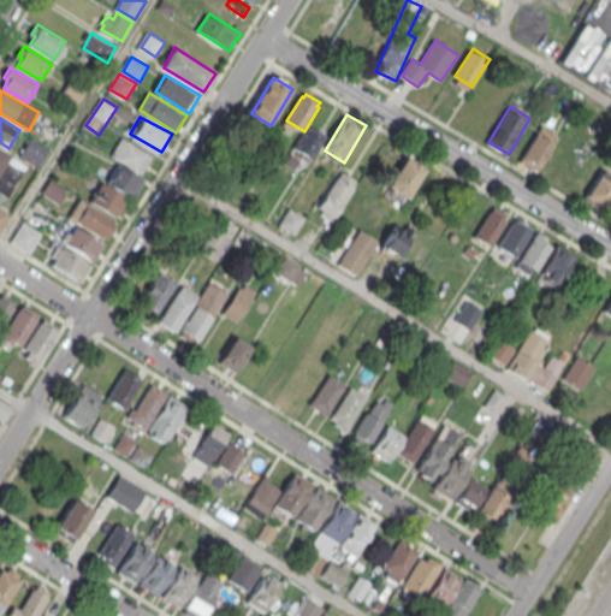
[(543,124),(562,136),(541,172),(521,160),(543,124)]
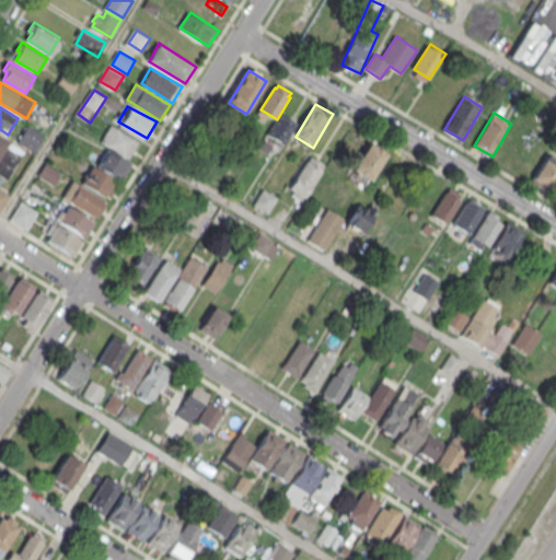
[(282,114),(299,124),(286,144),(269,135),(282,114)]
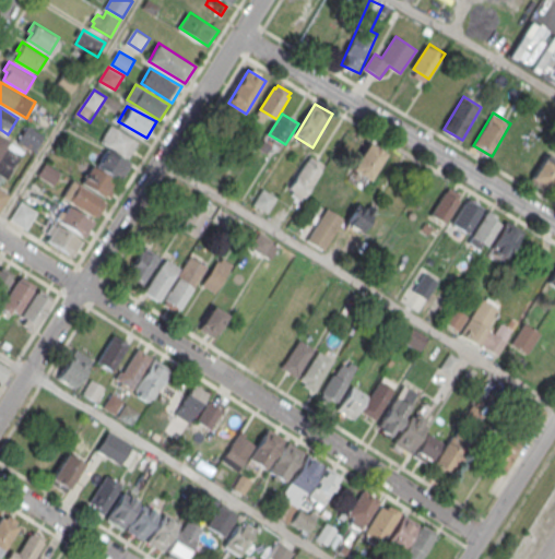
[(37,152),(47,135),(30,125),(20,142),(37,152)]
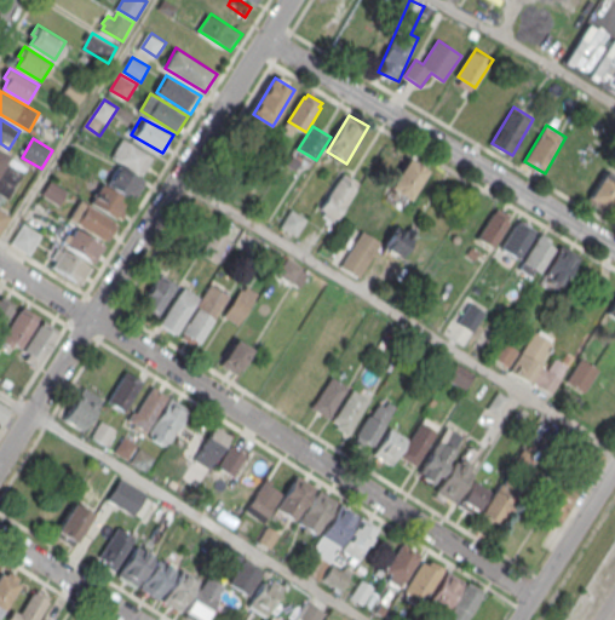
[(156,156),(126,138),(115,156),(145,174),(156,156)]
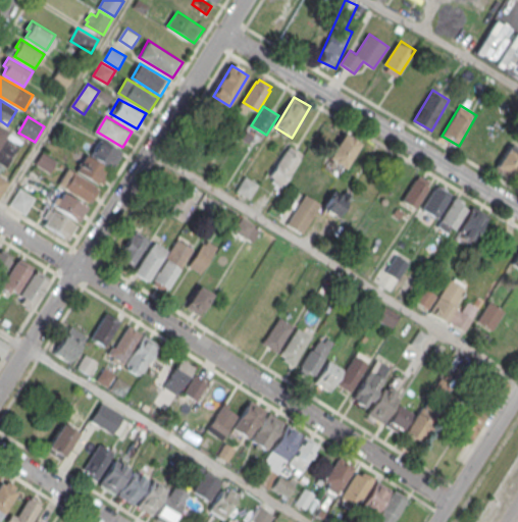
[(24,140),(0,124),(0,163),(7,168),(24,140)]
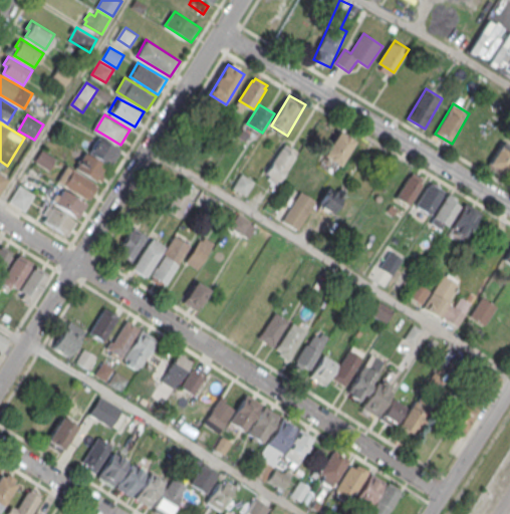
[(339,131),(355,142),(340,165),(324,155),(339,131)]
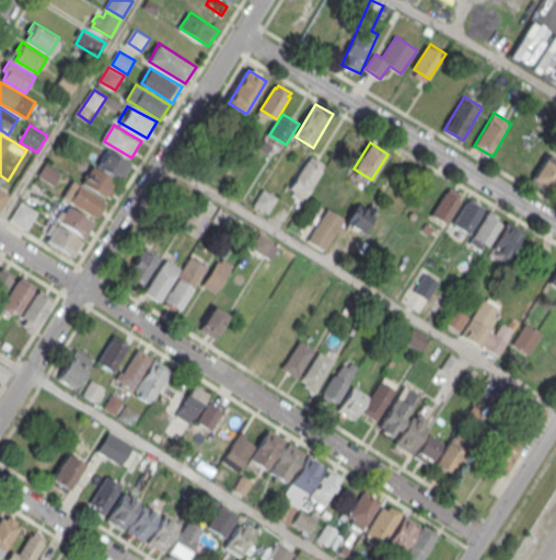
[(532,182),(551,193),(555,184),(555,158),(548,153),(532,182)]
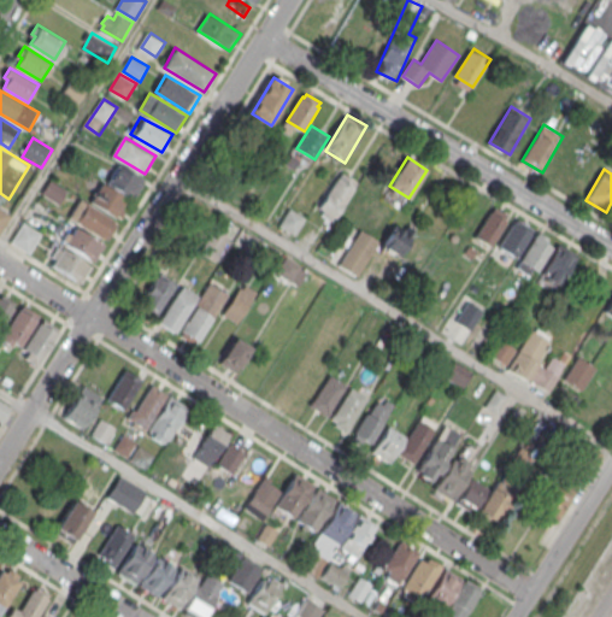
[(342,171),(360,183),(337,218),(319,207),(342,171)]
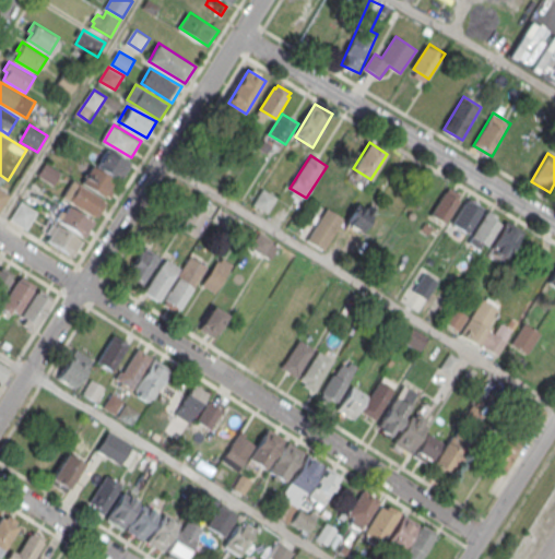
[(43,177),(58,183),(62,170),(47,165),(43,177)]
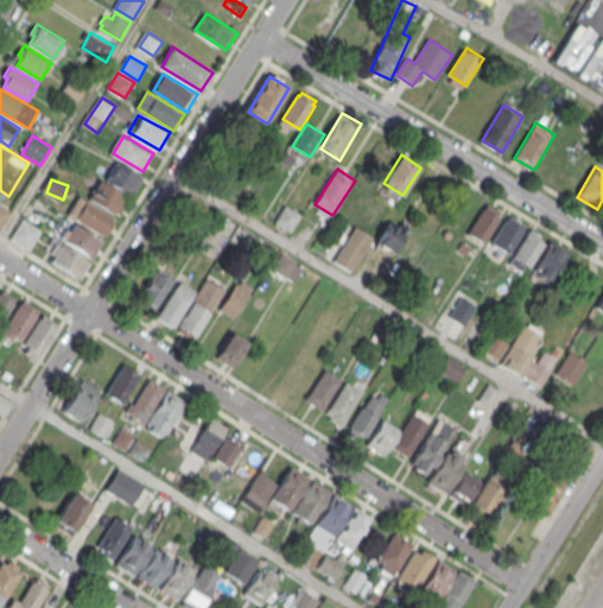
[(81,196),(114,216),(114,217),(118,221),(108,235),(105,233),(103,235),(70,214),(81,196)]
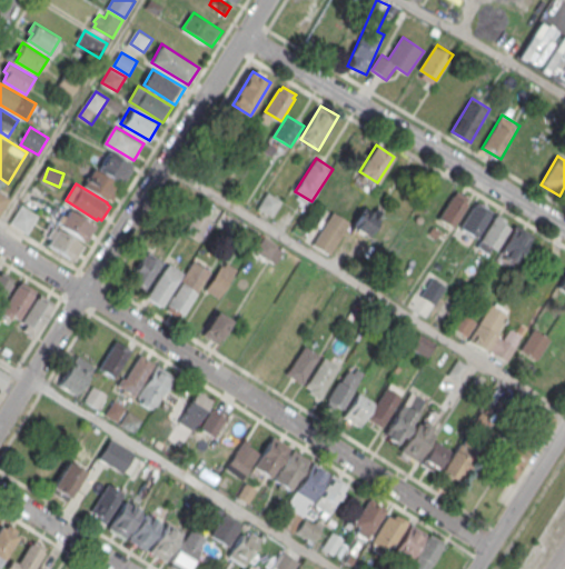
[(0,212),(2,215),(12,197),(0,190),(0,212)]
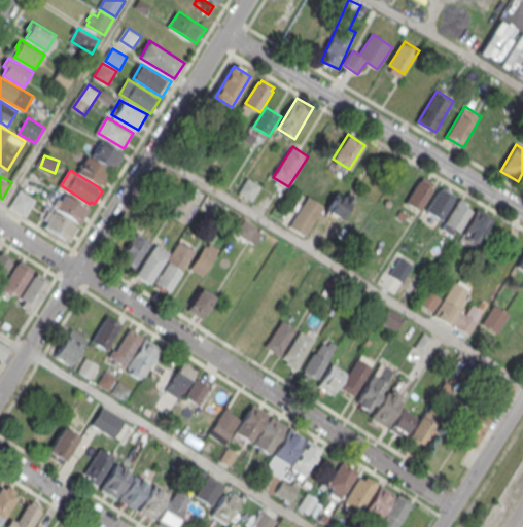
[(249,177),(264,186),(254,200),(241,191),(249,177)]
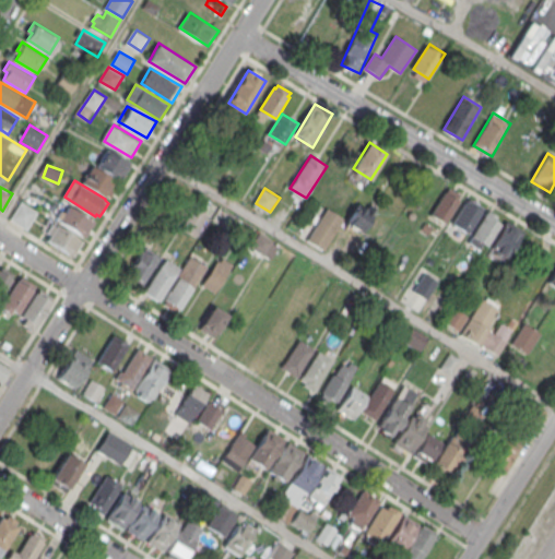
[(450,188),(464,197),(447,224),(433,215),(450,188)]
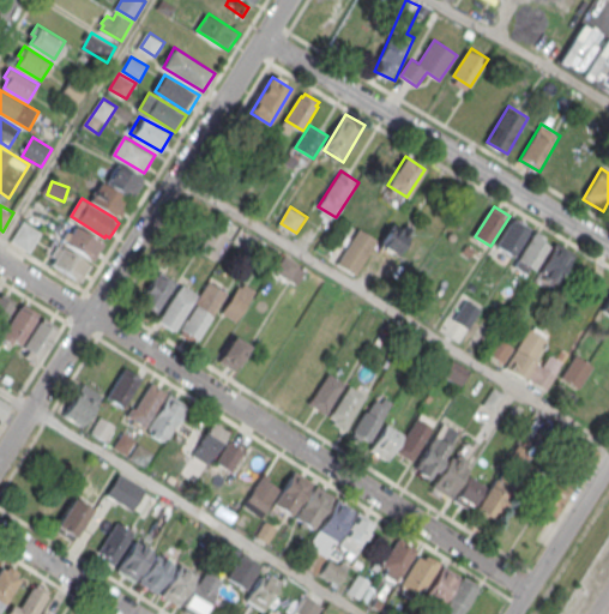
[(516,218),(534,229),(516,257),(499,246),(516,218)]
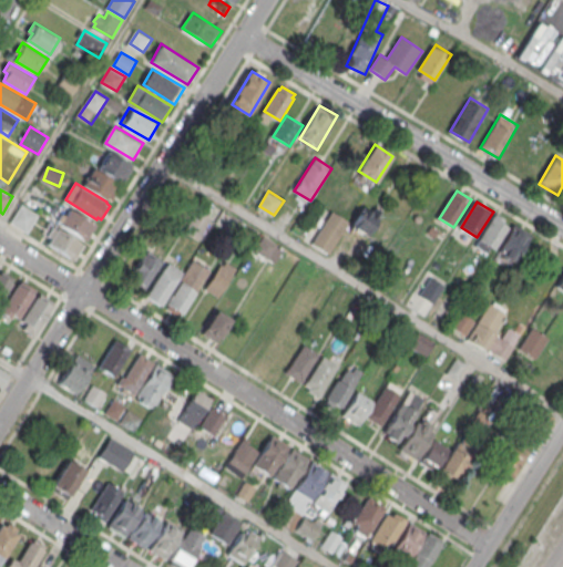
[(370,236),(384,215),(367,204),(354,226),(370,236)]
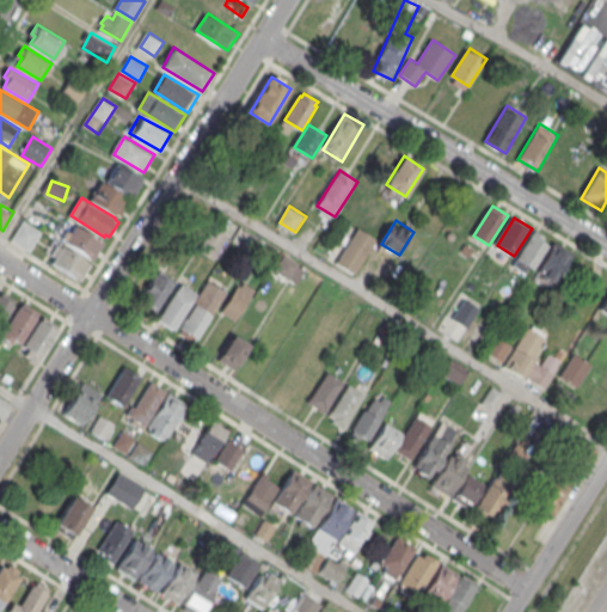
[(36,251),(44,230),(23,222),(16,243),(36,251)]
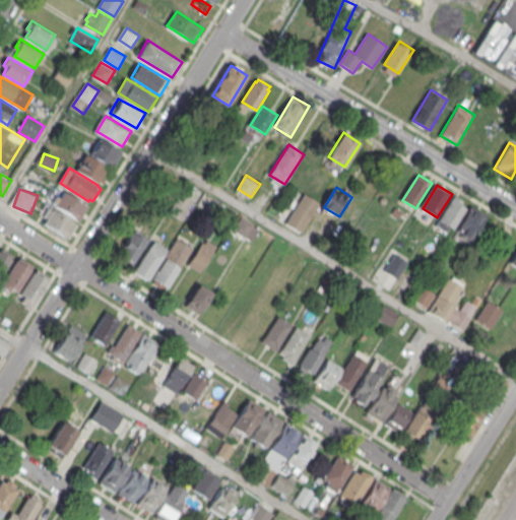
[(90,206),(65,191),(57,205),(81,220),(90,206)]
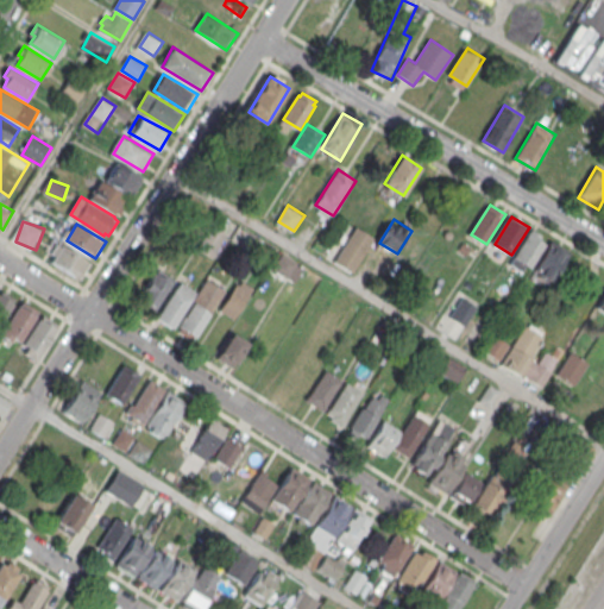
[(197,248),(215,261),(232,239),(215,226),(197,248)]
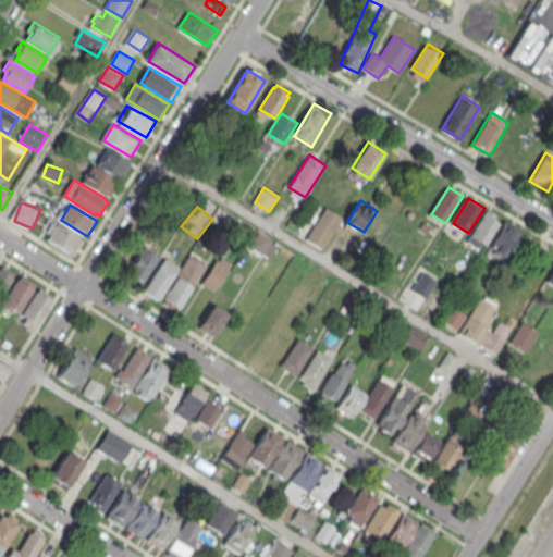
[(328,207),(345,218),(326,249),(308,238),(328,207)]
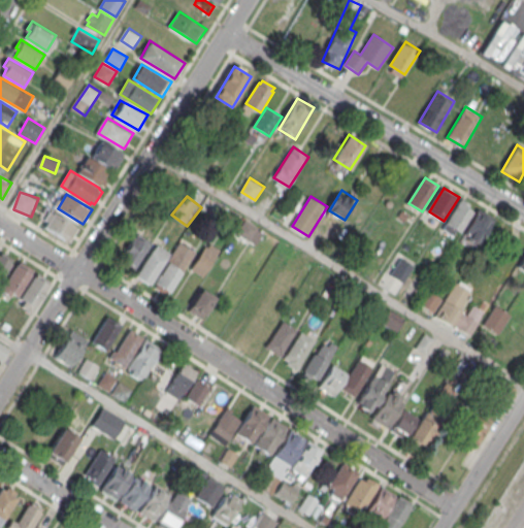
[(463,199),(471,205),(470,208),(476,211),(462,233),(458,230),(455,235),(445,228),(463,199)]
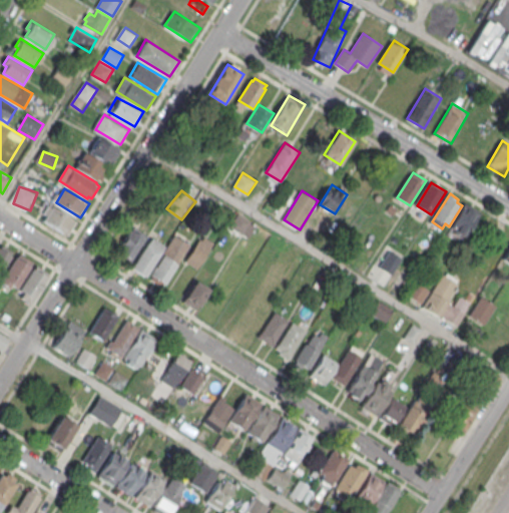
[(466,203),(479,211),(461,239),(448,231),(466,203)]
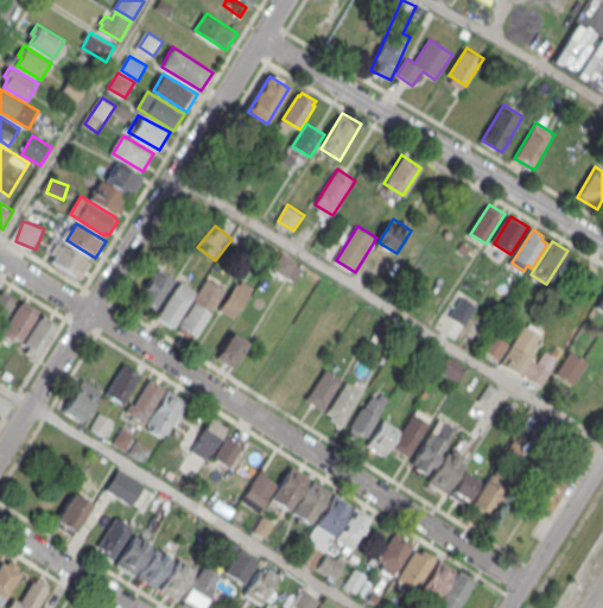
[(93,261),(62,244),(52,260),(82,279),(93,261)]
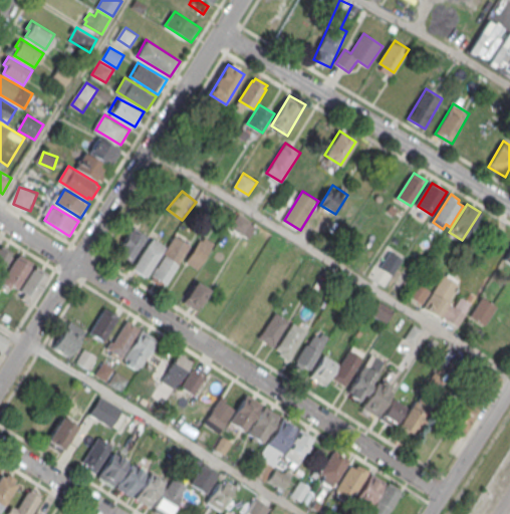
[(245,234),(253,224),(242,216),(234,227),(245,234)]
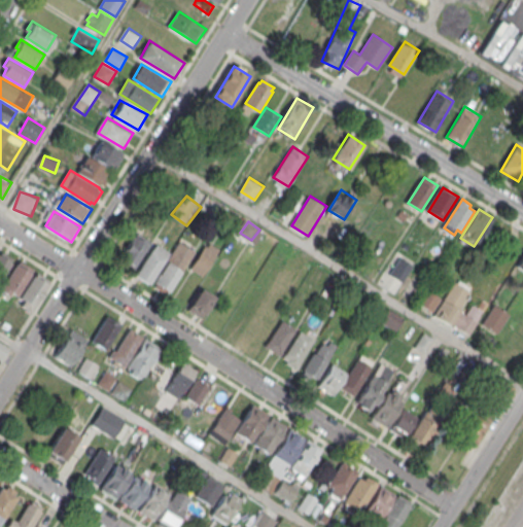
[(151,245),(136,236),(120,261),(136,271),(151,245)]
